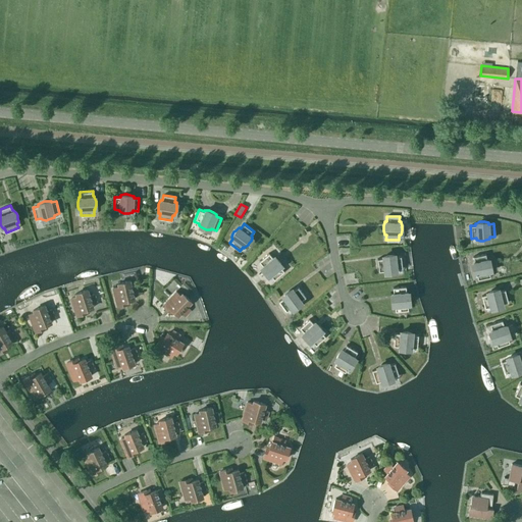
[(268,253),(259,261),(262,265),(261,266),(263,270),(264,272),(266,274),(269,276),(270,275),(274,279),(284,271),(280,267),(281,266),(281,265),(280,262),(278,260),(277,258),(273,256),(272,257),(268,253)]
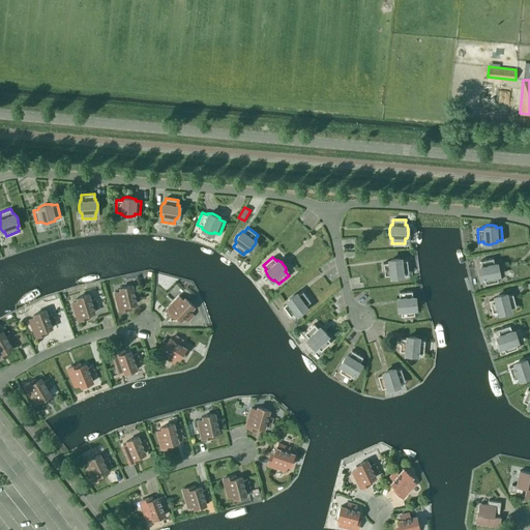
[(388,262),(383,263),(384,275),(389,275),(390,276),(394,277),(396,277),(399,276),(403,274),(403,273),(409,272),(407,260),(402,260),(401,259),(396,258),(394,258),(392,259),(388,260),(388,261),(388,262)]
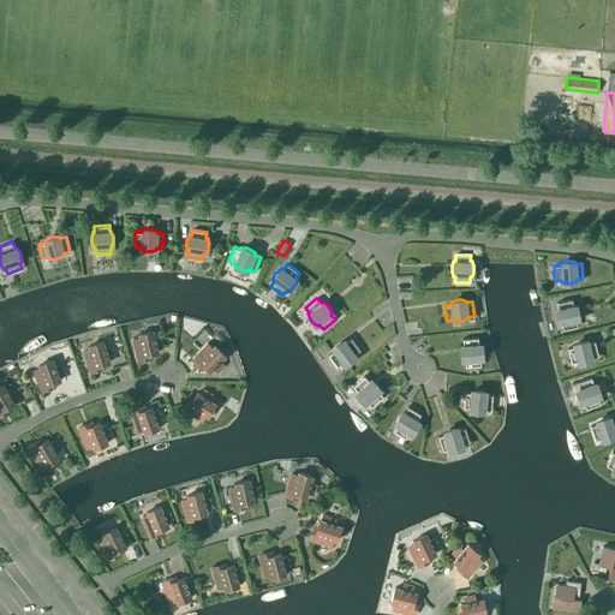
[(556,309),(556,314),(556,316),(557,318),(560,323),(561,323),(562,329),(578,327),(577,320),(578,320),(579,315),(579,311),(578,309),(575,305),(575,304),(573,305),(572,299),(557,302),(559,308),(556,308),(556,309)]
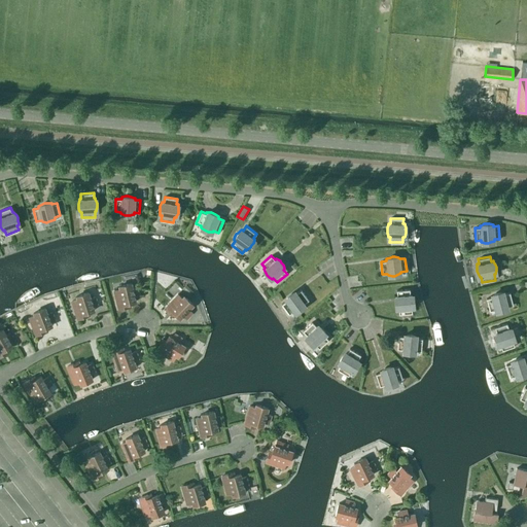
[(119,289),(113,290),(117,309),(130,306),(129,303),(135,302),(134,297),(139,296),(137,288),(133,289),(131,283),(118,286),(119,289)]
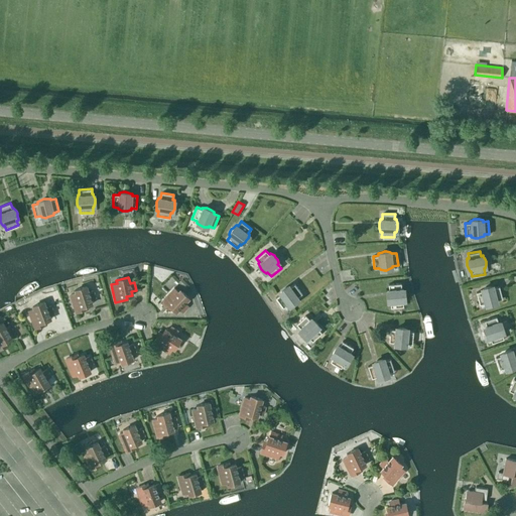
[(279,294),(275,297),(283,307),(287,304),(287,305),(288,305),(292,304),(294,303),(295,301),(298,298),(297,297),(301,293),(294,283),(290,286),(289,285),(288,285),(285,287),(283,288),(281,289),(279,292),(278,293),(279,294)]
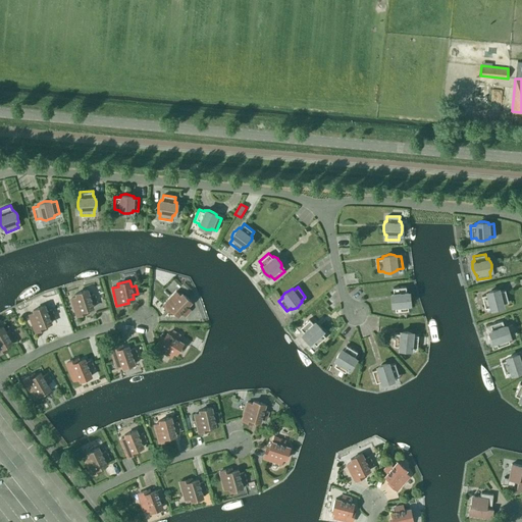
[(390,298),(390,300),(392,302),(393,305),(393,306),(395,306),(395,311),(408,310),(408,305),(409,305),(409,304),(410,300),(410,298),(409,296),(408,292),(406,292),(406,286),(393,288),(394,293),(392,293),(392,294),(390,298)]
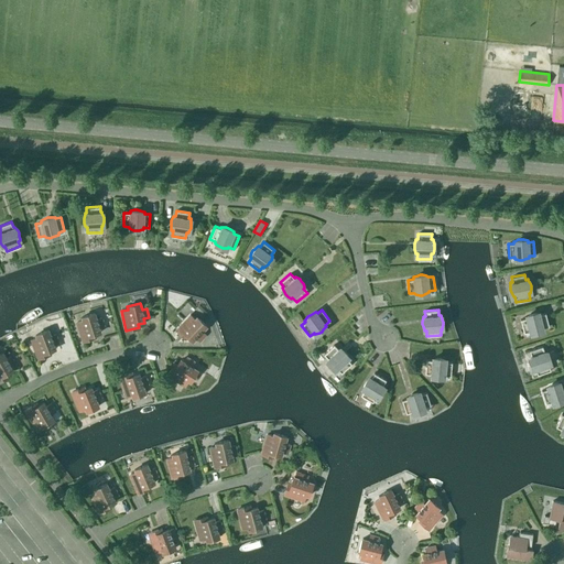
[(83,320),(76,322),(83,340),(95,337),(94,334),(100,332),(99,327),(104,326),(101,317),(96,320),(94,313),(82,317),(83,320)]
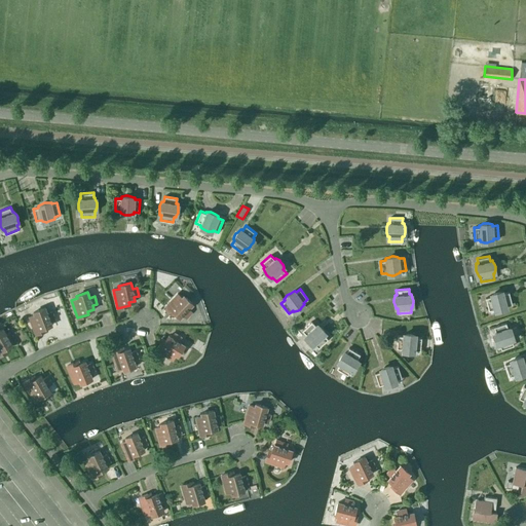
[(490,296),(485,298),(488,310),(494,309),(494,310),(498,310),(501,310),(503,309),(506,307),(508,307),(506,305),(512,304),(509,292),(503,293),(503,292),(502,292),(498,292),(496,292),(494,293),(490,295),(490,296)]
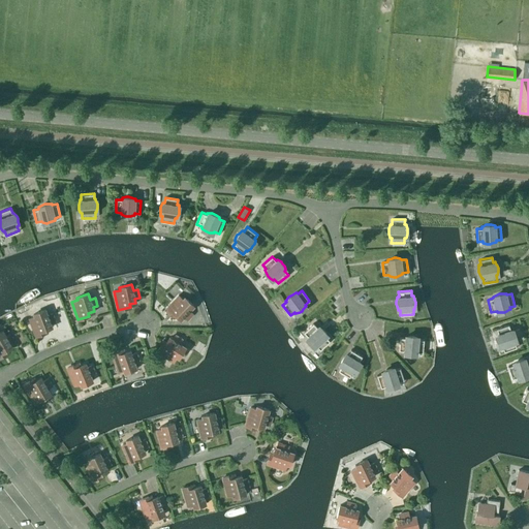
[(182,300),(178,296),(165,309),(175,317),(177,315),(181,319),(184,316),(187,319),(193,314),(189,310),(193,306),(184,298),(182,300)]
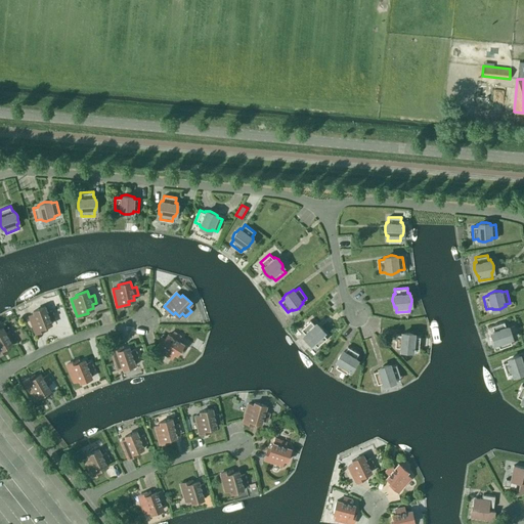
[(34,313),(29,316),(35,333),(47,329),(46,325),(51,323),(50,319),(54,318),(51,310),(47,312),(45,306),(33,310),(34,313)]
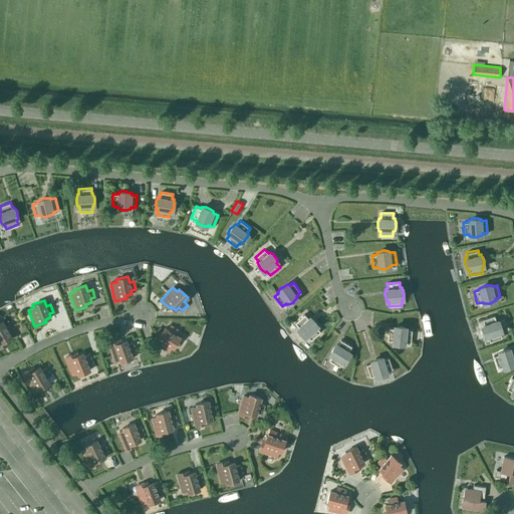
[(304,314),(295,322),(298,326),(297,327),(297,328),(299,331),(300,333),(302,335),(305,336),(306,337),(307,336),(311,339),(320,331),(316,327),(317,326),(317,325),(316,322),(314,320),(312,319),(309,317),(308,318),(304,314)]
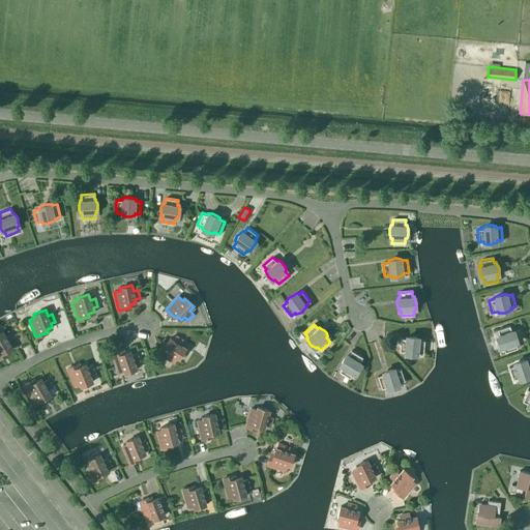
[(509,325),(497,329),(499,334),(498,334),(498,335),(498,340),(498,342),(499,344),(501,347),(502,348),(503,347),(505,352),(518,348),(516,343),(517,343),(517,342),(517,337),(517,335),(516,333),(513,330),(512,330),(511,330),(509,325)]
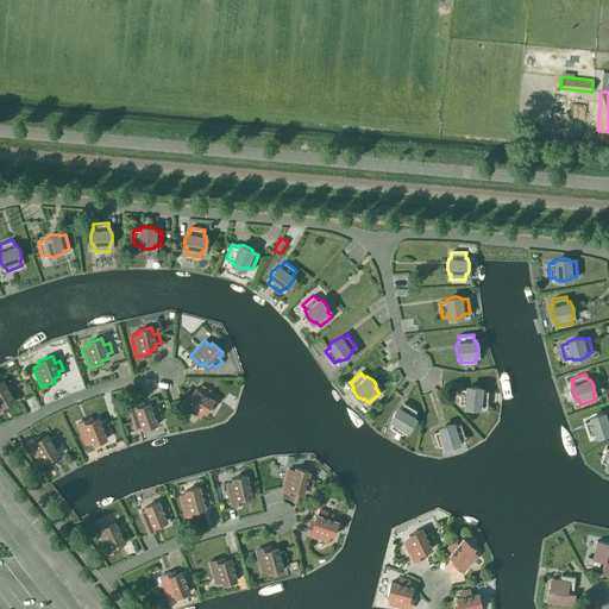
[(0,410),(10,406),(7,403),(13,400),(11,395),(17,393),(12,384),(7,387),(2,381),(0,382),(0,410)]
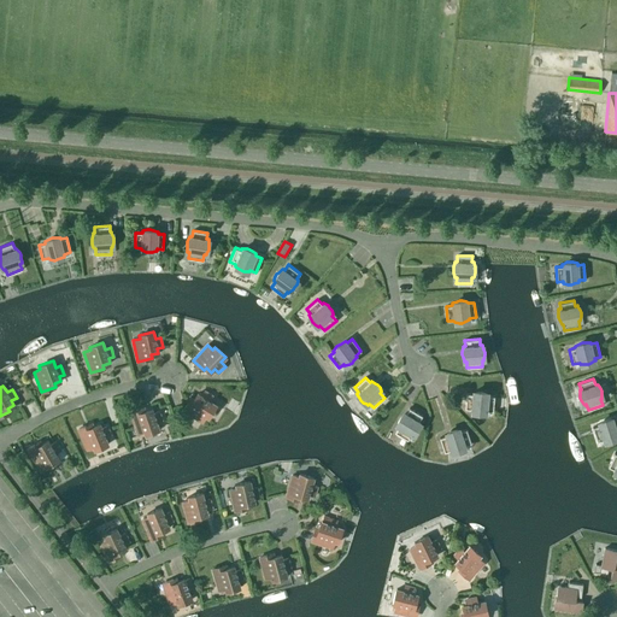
[(183,410),(201,422),(205,416),(209,417),(216,405),(210,401),(212,395),(205,391),(201,397),(198,393),(194,399),(191,398),(183,410)]
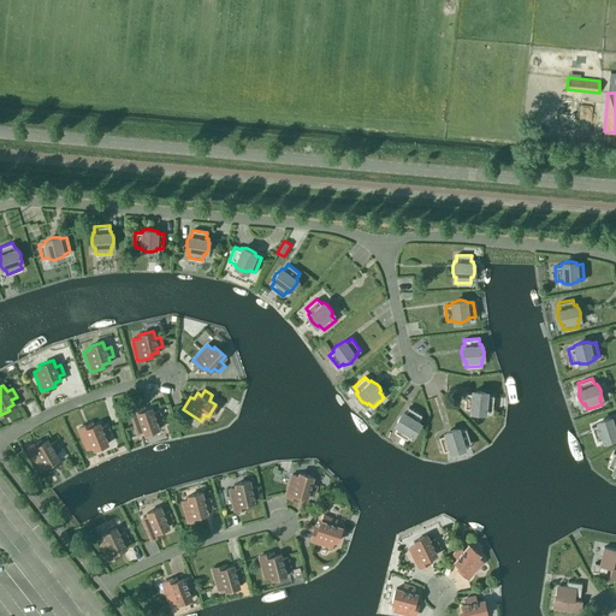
[(466,392),(463,408),(471,408),(469,410),(471,410),(474,413),(478,413),(480,413),(485,412),(486,410),(492,410),(493,395),(487,395),(487,394),(486,392),(483,391),(479,390),(477,390),(473,391),(472,391),(472,394),(466,392)]
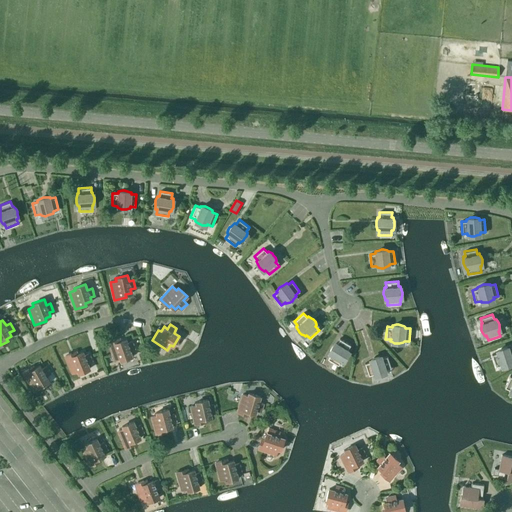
[(108,342),(114,359),(119,357),(120,360),(132,356),(130,350),(134,349),(132,341),(127,343),(126,339),(120,341),(119,338),(108,342)]
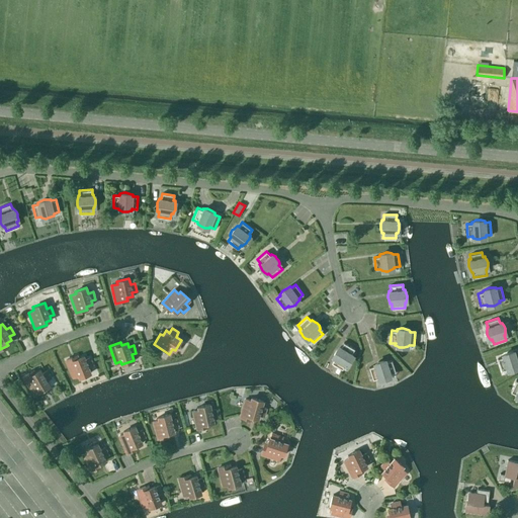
[(334,358),(331,362),(342,369),(345,365),(346,365),(347,365),(349,362),(351,361),(351,359),(352,355),(352,354),(351,353),(354,349),(343,342),(340,347),(339,346),(336,349),(334,351),(333,353),(333,356),(332,357),(334,358)]
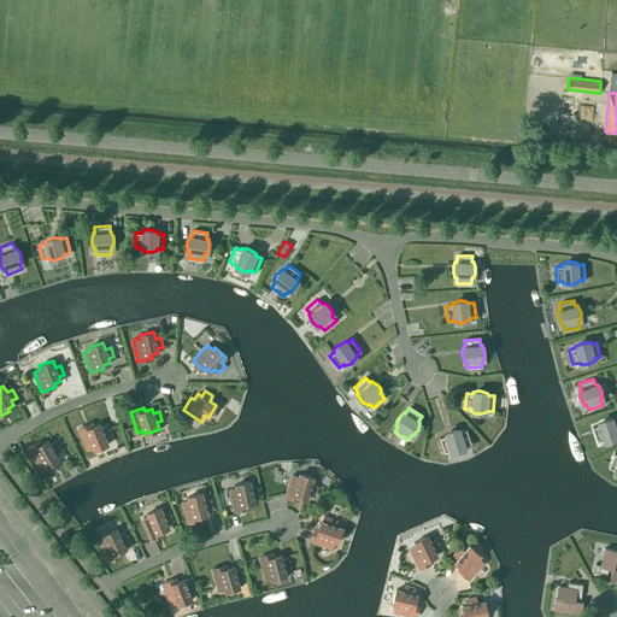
[(599,425),(592,427),(597,441),(603,440),(604,441),(609,441),(612,441),(615,440),(616,436),(616,418),(613,421),(612,418),(607,418),(605,419),(603,421),(598,423),(599,425)]
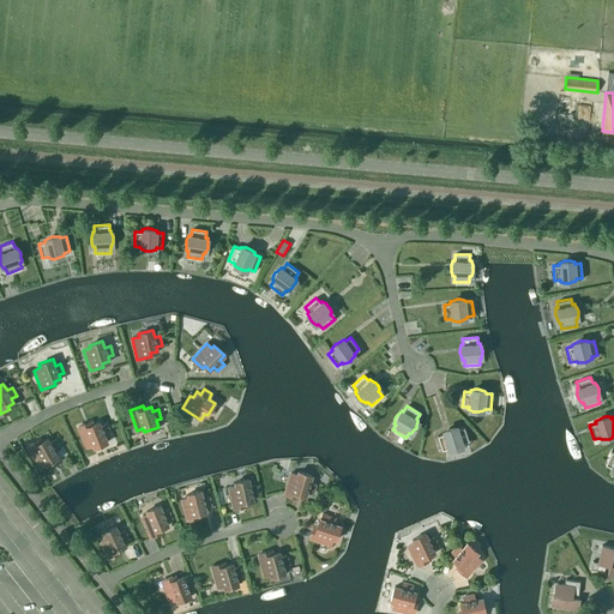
[(78,427),(86,446),(92,444),(94,447),(107,441),(104,435),(109,433),(106,423),(101,426),(98,422),(92,425),(91,421),(78,427)]
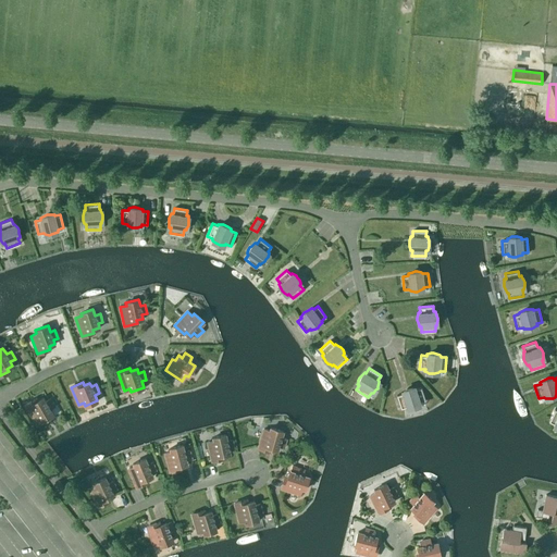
[(401,393),(396,395),(400,408),(406,406),(407,408),(408,408),(411,408),(413,407),(417,406),(420,404),(420,401),(425,400),(421,387),(416,388),(415,387),(410,387),(408,387),(405,388),(403,391),(401,392),(401,393)]
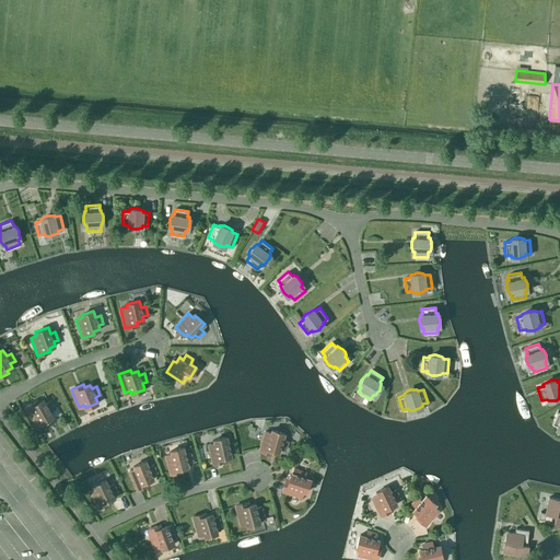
[(36,400),(25,407),(35,423),(41,420),(42,423),(54,417),(49,411),(55,408),(50,400),(46,404),(44,399),(37,403),(36,400)]
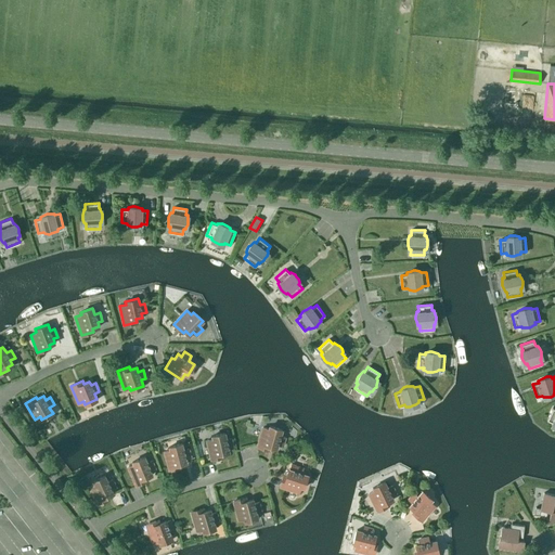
[(268,429),(262,427),(257,446),(263,448),(263,444),(276,449),(278,444),(283,446),(285,438),(280,436),(282,429),(269,426),(268,429)]
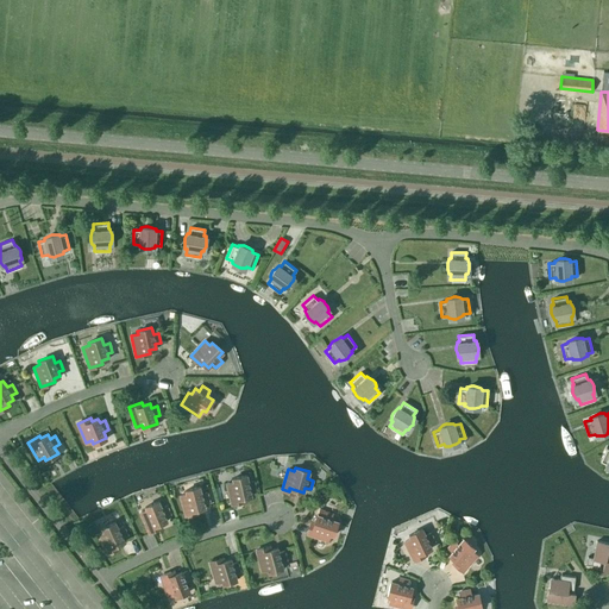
[(233,482),(226,483),(231,504),(238,502),(238,498),(251,496),(250,491),(256,490),(253,481),(248,482),(246,475),(232,478),(233,482)]
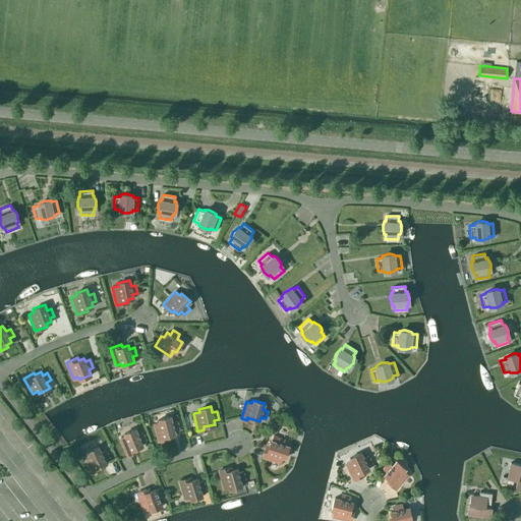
[(160,422),(154,423),(158,442),(164,440),(164,437),(175,433),(174,429),(179,428),(177,421),(172,422),(171,416),(159,419),(160,422)]
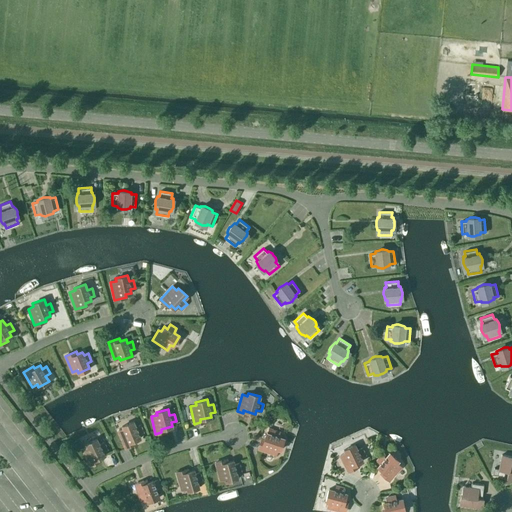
[(123,429),(118,431),(124,447),(130,445),(129,442),(140,438),(138,434),(143,432),(140,425),(135,427),(133,421),(122,426),(123,429)]
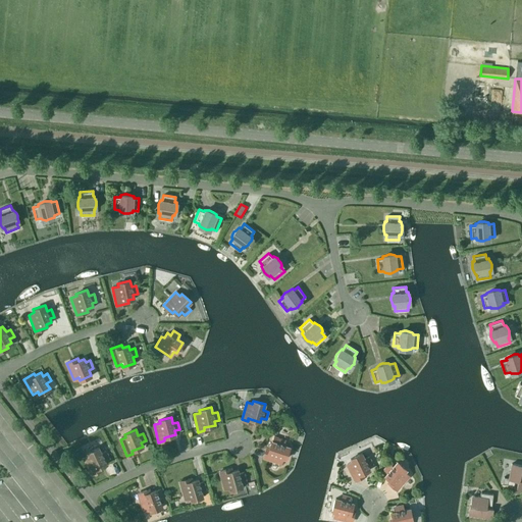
[(268,453),(265,452),(263,458),(280,463),(282,458),(285,459),(290,447),(283,445),(284,440),(277,437),(275,442),(271,441),(268,453)]
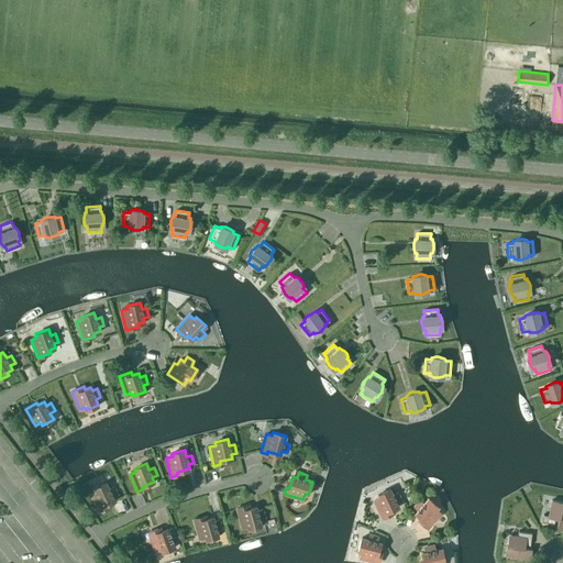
[(96,492),(90,494),(98,512),(105,509),(103,506),(114,500),(113,496),(118,494),(113,486),(109,488),(106,483),(94,488),(96,492)]
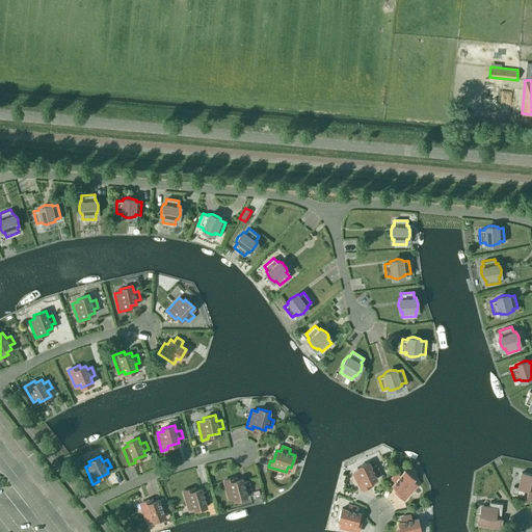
[(353,473),(362,489),(367,486),(366,484),(377,479),(375,475),(379,473),(376,466),(371,468),(369,461),(357,468),(358,470),(353,473)]
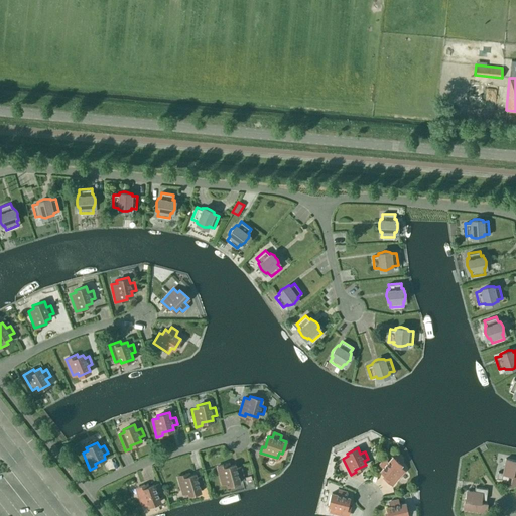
[(383,467),(380,470),(389,478),(387,480),(392,484),(404,471),(399,467),(401,464),(392,457),(388,461),(384,458),(379,464),(383,467)]
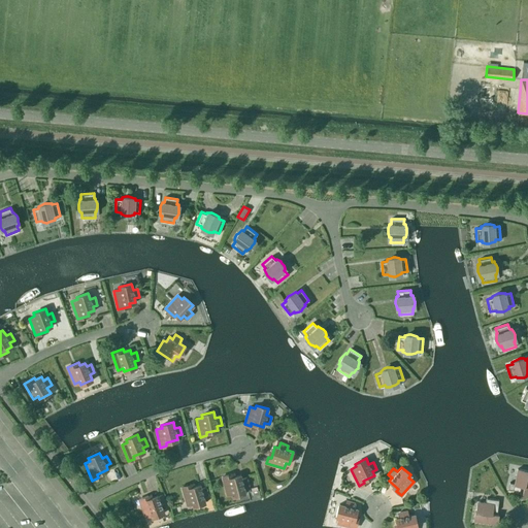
[(527,470),(517,468),(514,484),(509,484),(508,489),(520,491),(521,486),(524,487),(522,493),(527,494),(527,469),(527,470)]
